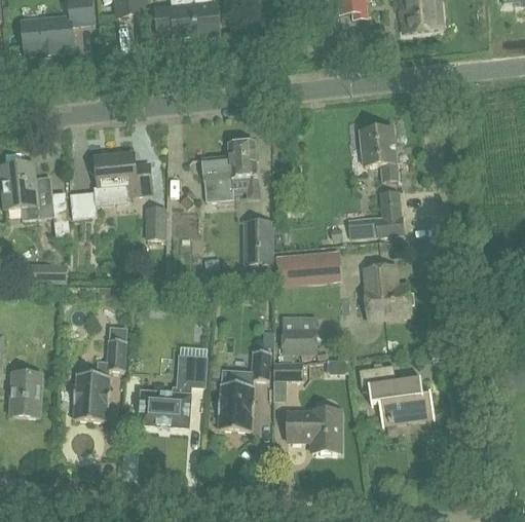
[(71,14),(22,19),(25,52),(74,48),(72,23),(94,21),(90,0),(69,0),(71,14)]
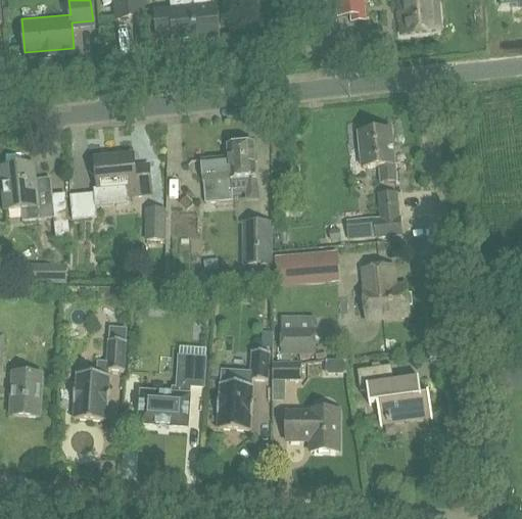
[(114,0),(116,14),(143,11),(142,0),(114,0)]
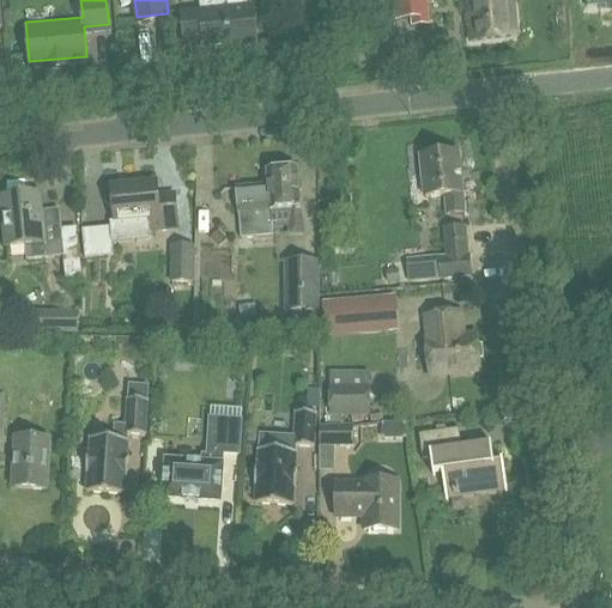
[(182,11),(185,38),(204,36),(205,44),(256,40),(253,4),(228,6),(226,0),(200,0),(201,8),(182,11)]
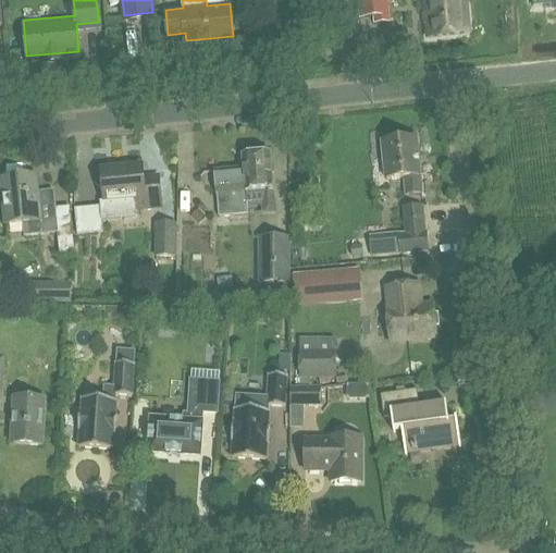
[(357,0),(359,15),(385,12),(384,0),(357,0)]
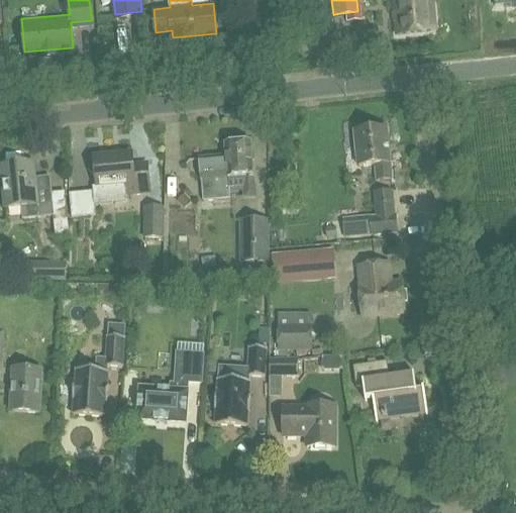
[(392,0),(396,31),(434,27),(431,0),(392,0)]
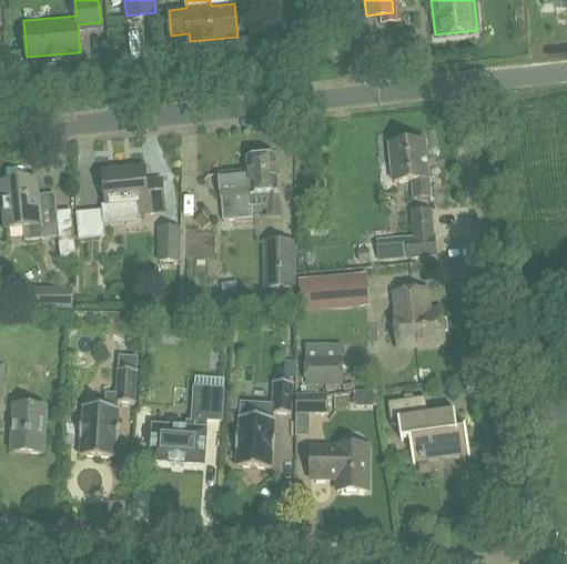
[(429,191),(424,137),(390,140),(394,178),(413,177),(414,193),(429,191)]
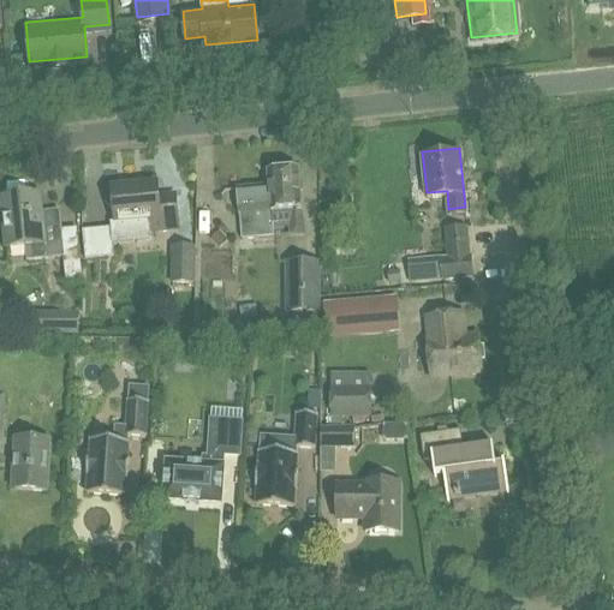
[(268,181),(237,184),(242,234),(273,232),(270,205),(288,204),(291,231),(304,229),(303,221),(298,165),(267,167),(268,181)]
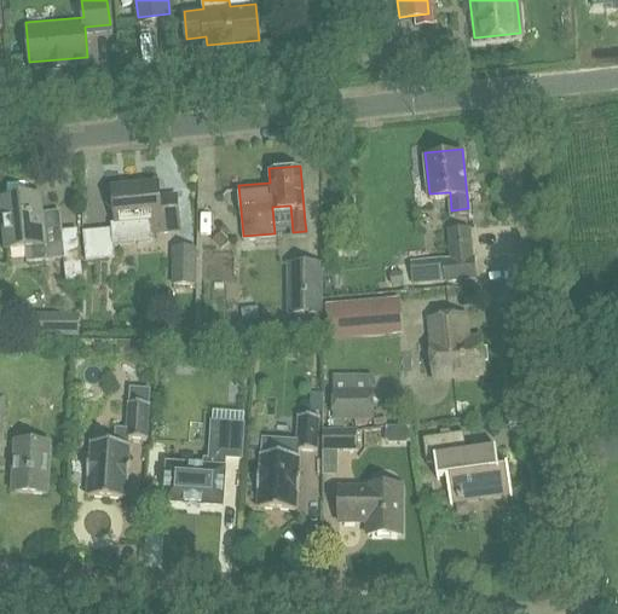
[(113,183),(113,186),(108,187),(105,191),(107,201),(110,203),(115,203),(116,218),(149,214),(150,226),(178,224),(175,191),(159,193),(156,179),(113,183)]
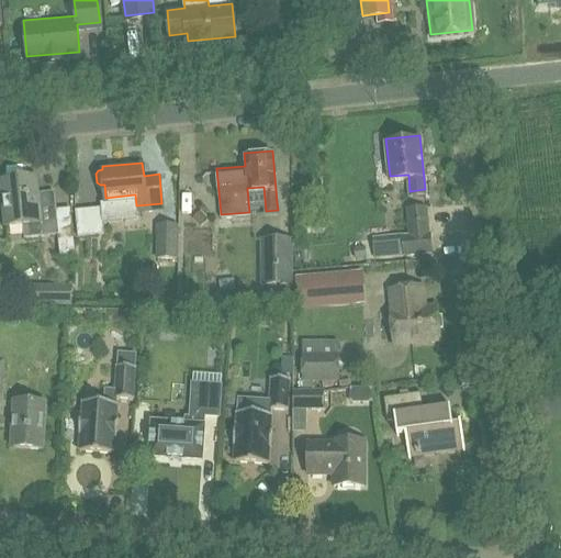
[(23,232),(56,229),(59,254),(60,254),(60,259),(74,258),(74,253),(75,253),(70,204),(56,205),(55,198),(38,199),(35,173),(0,176),(6,221),(22,219),(23,232)]
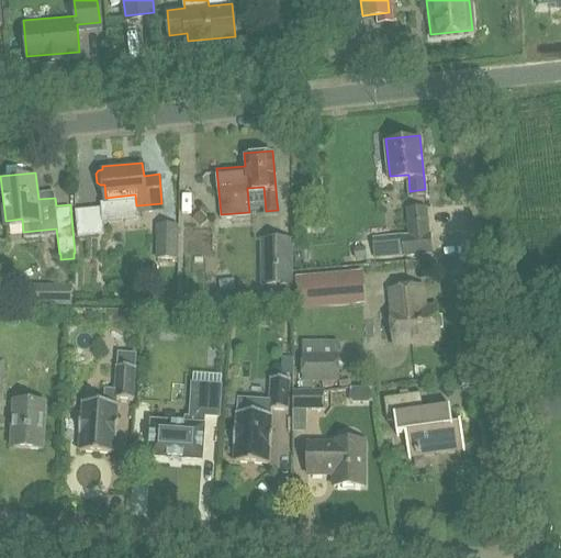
[(432,250),(427,204),(405,205),(407,232),(401,233),(403,254),(432,250)]
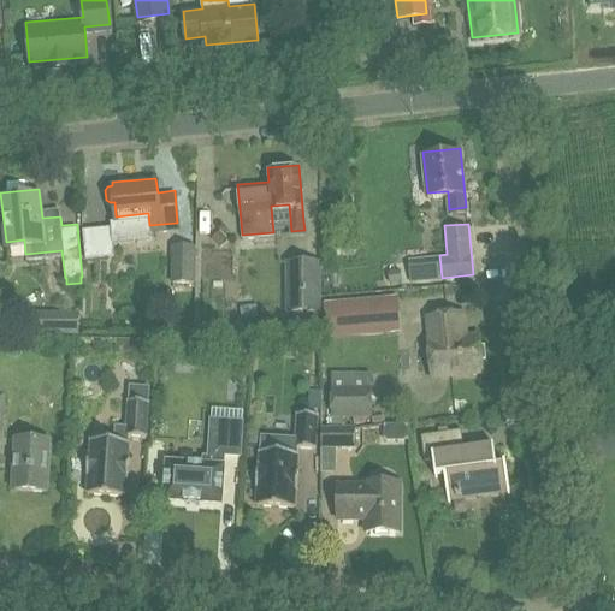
[(110,226),(81,229),(83,257),(112,255),(110,226)]
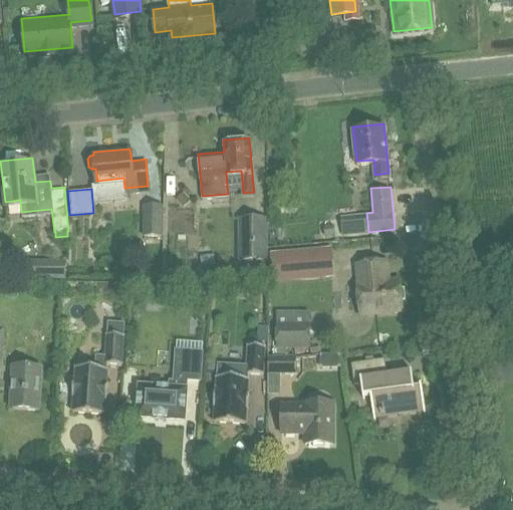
[(189,195),(183,189),(175,196),(182,202),(189,195)]
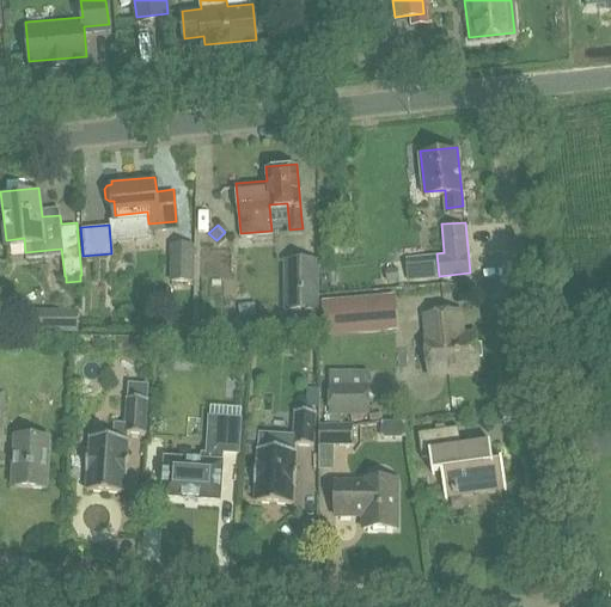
[(193,279),(195,241),(170,240),(169,277),(193,279)]
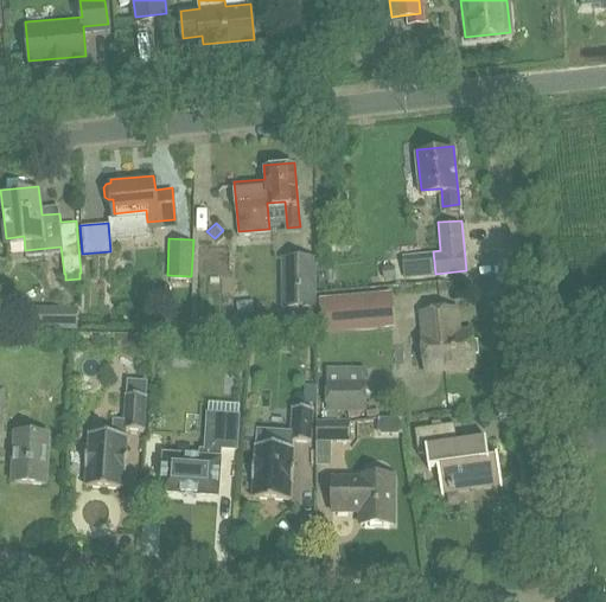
[(280,253),(281,306),(316,305),(314,253),(280,253)]
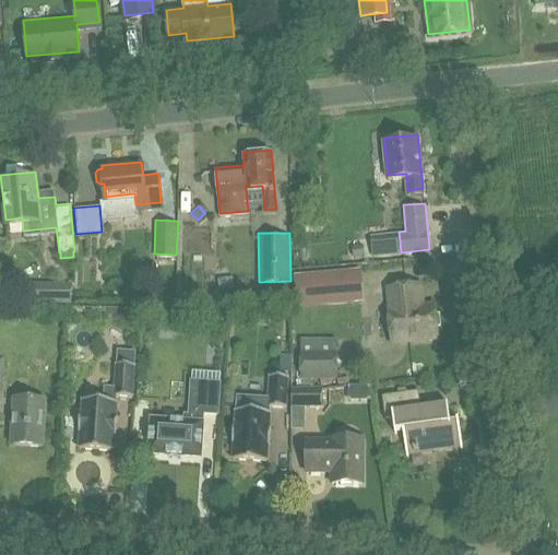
[(351,241),(352,254),(363,251),(361,241),(351,241)]
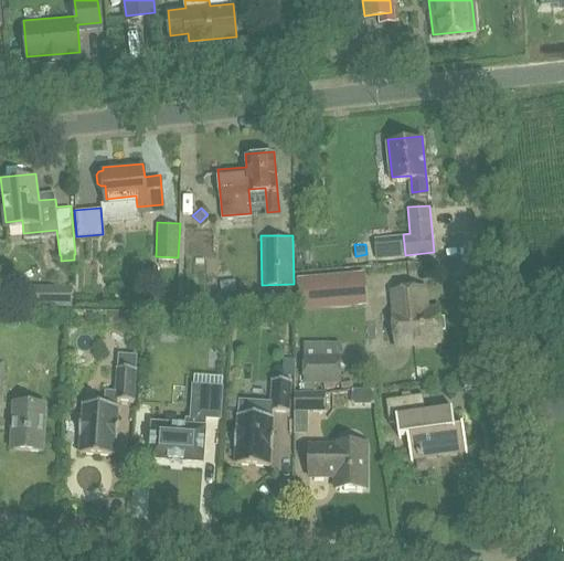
[(50,282),(32,284),(33,304),(51,304),(50,282)]
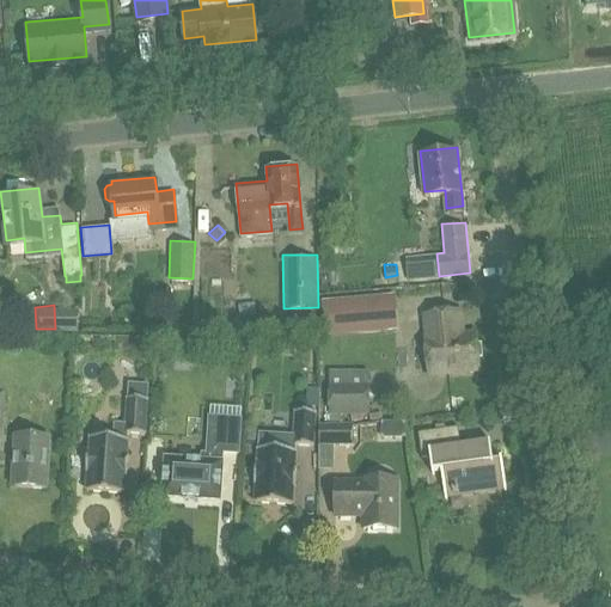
[(459,307),(426,311),(428,335),(426,335),(429,369),(478,365),(475,330),(462,331),(459,307)]
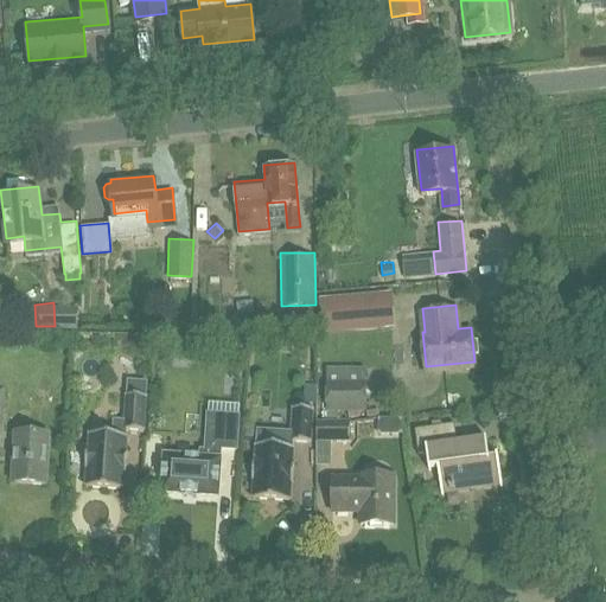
[(289,309),(289,320),(289,321),(308,320),(310,309),(289,309)]
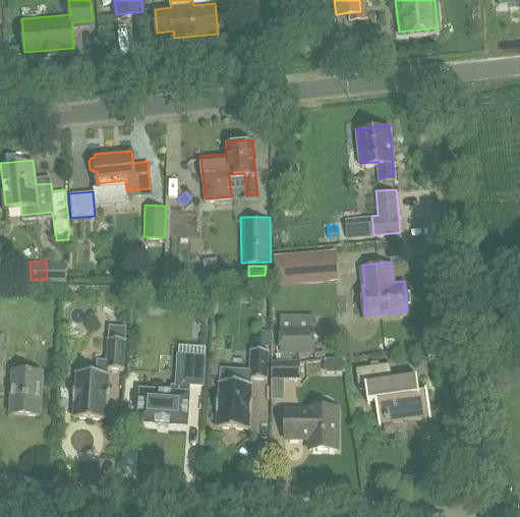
[(296,288),(295,267),(274,268),(275,288),(296,288)]
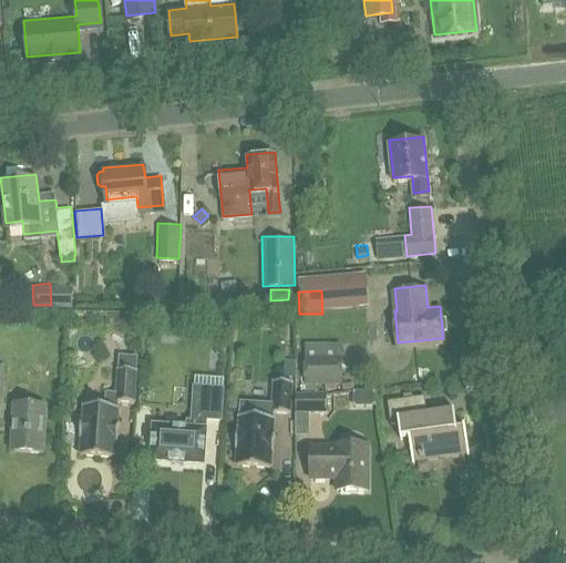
[(341,381),(341,352),(342,340),(304,340),(304,354),(305,387),(318,387),(319,381),(341,381)]
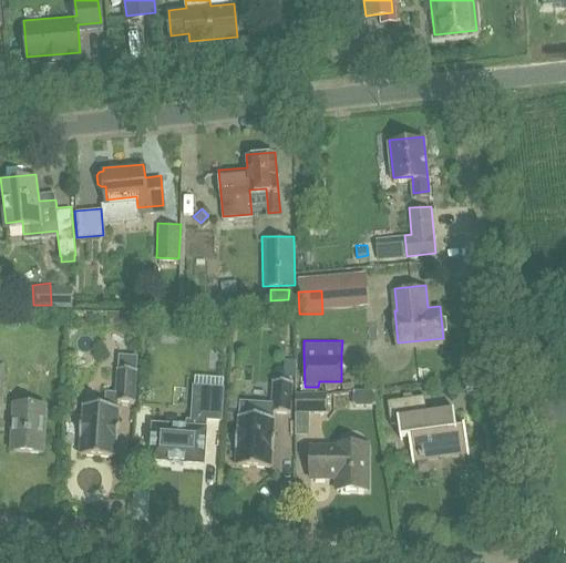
[(81,433),(80,452),(113,454),(114,437),(116,437),(117,419),(115,418),(116,405),(116,399),(133,400),(136,354),(119,352),(116,390),(105,390),(104,405),(83,402),(82,416),(80,416),(79,433),(81,433)]
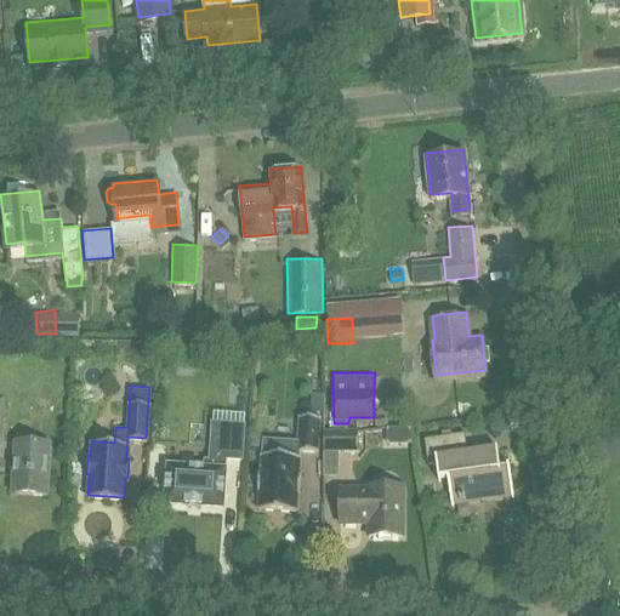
[(260,486),(257,507),(295,509),(296,489),(299,489),(300,469),(297,469),(299,455),(299,448),(316,449),(318,415),(300,414),(297,439),(262,437),(261,467),(259,467),(257,486),(260,486)]
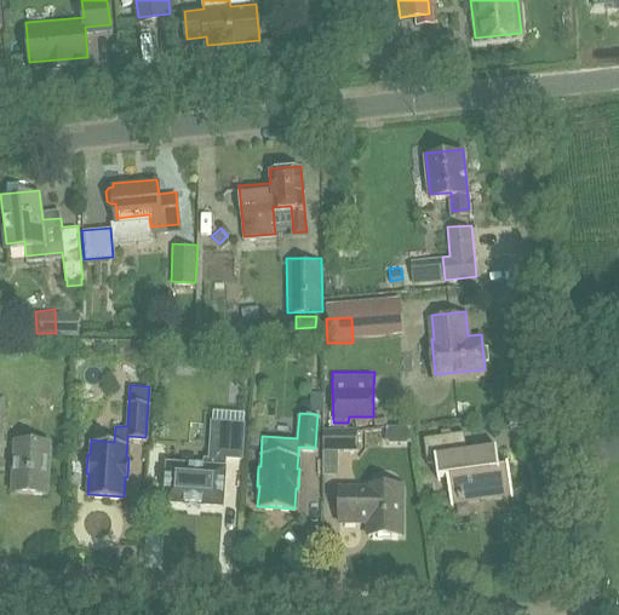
[(240,457),(242,423),(242,420),(211,418),(208,458),(204,458),(204,465),(166,463),(164,499),(222,504),(224,466),(223,466),(224,455),(240,457)]
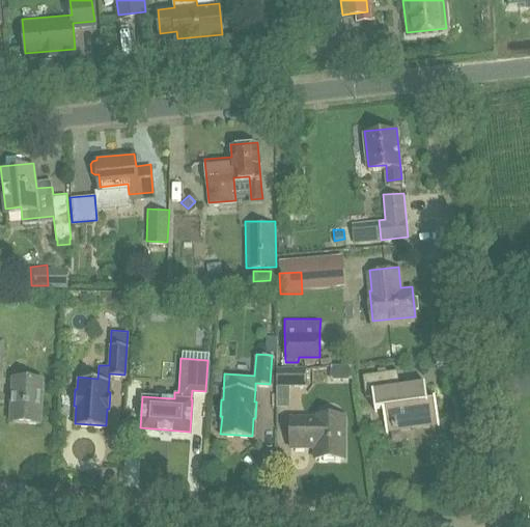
[(276,366),(276,384),(288,384),(305,384),(305,366),(276,366)]
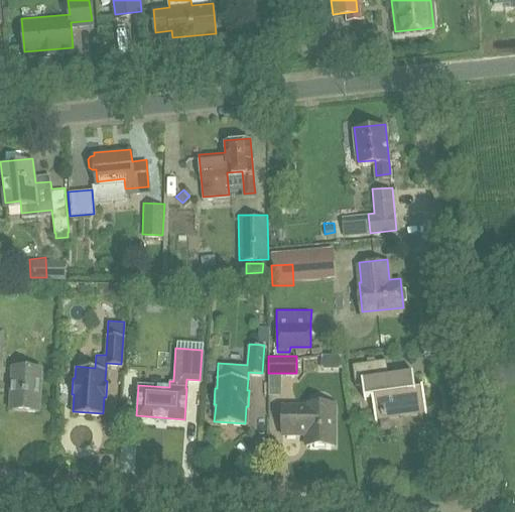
[(364,398),(372,397),(374,417),(426,410),(422,385),(414,386),(412,369),(388,373),(386,357),(351,362),(354,380),(361,379),(364,398)]
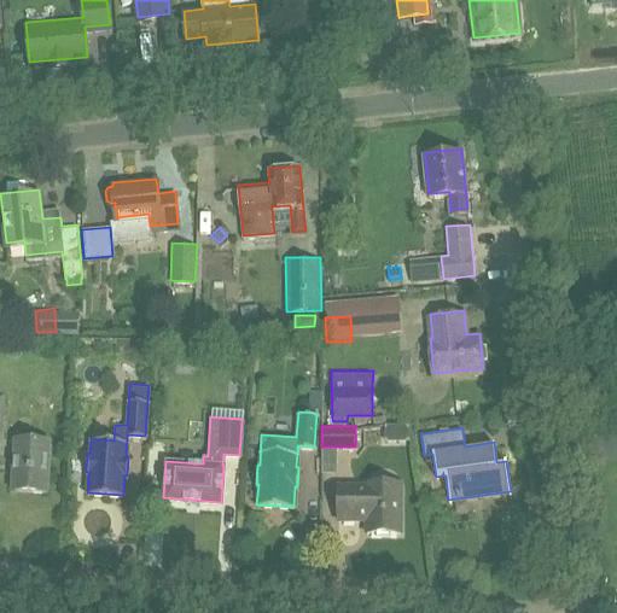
[(47,488),(50,438),(16,437),(12,485),(47,488)]
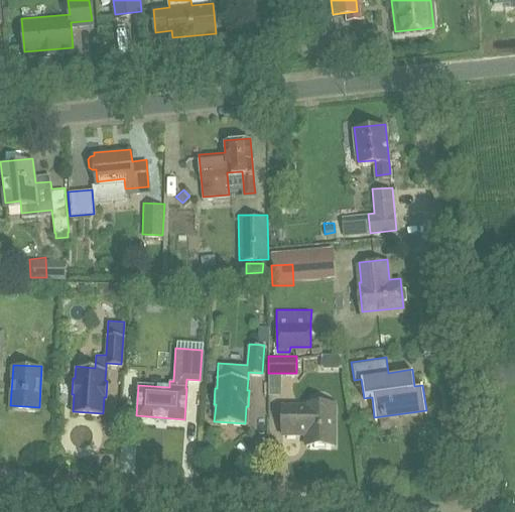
[(335,441),(335,400),(306,400),(306,402),(282,402),(282,430),(306,431),(306,441),(335,441)]
